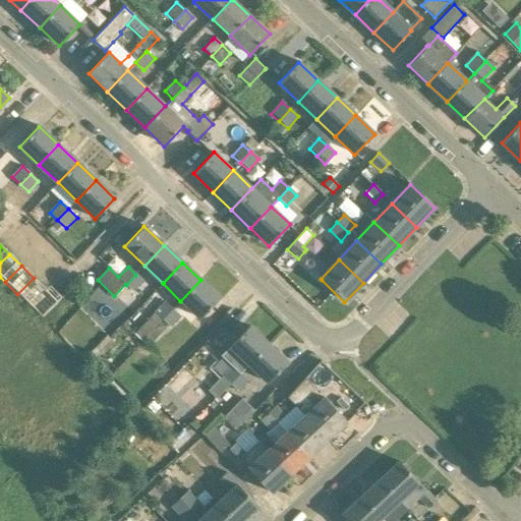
[(135,275),(126,285),(133,292),(142,282),(143,282),(135,275)]
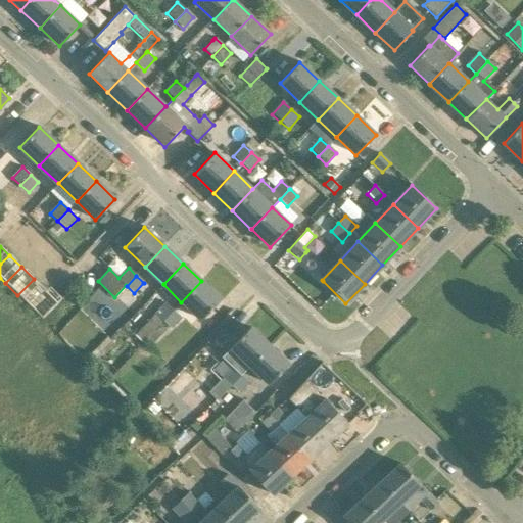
[(34,279),(17,295),(30,307),(46,291),(34,279)]
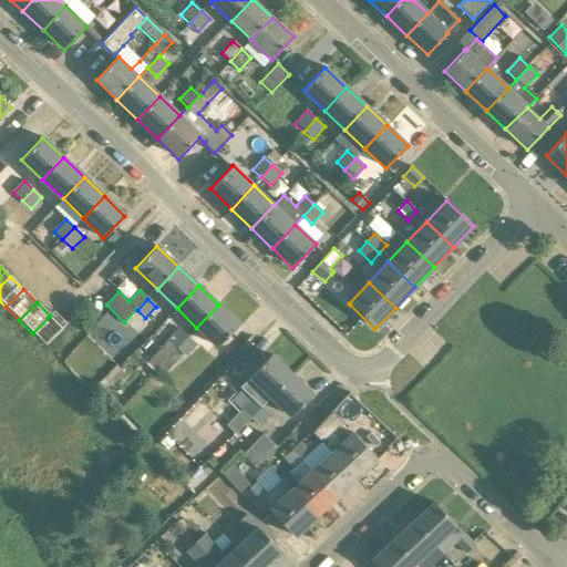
[(218,305),(196,328),(217,348),(239,325),(218,305)]
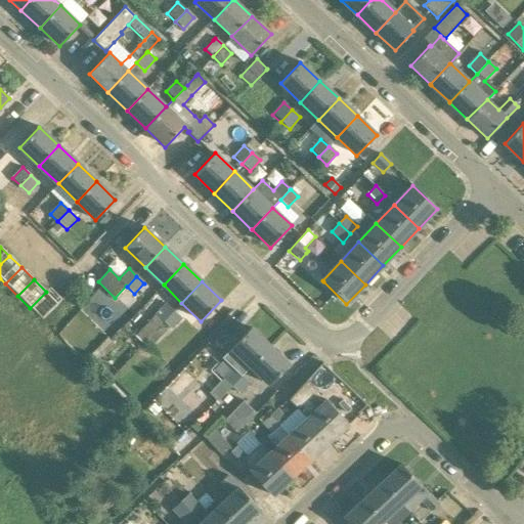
[(46,292),(30,308),(43,320),(59,304),(47,292),(46,292)]
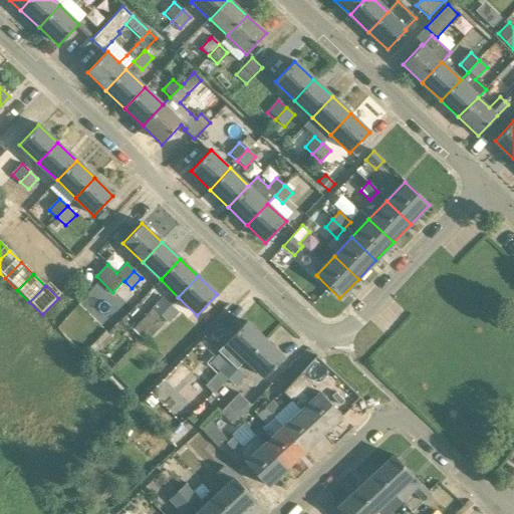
[(143,320),(133,330),(141,337),(161,316),(170,305),(163,298),(143,320)]
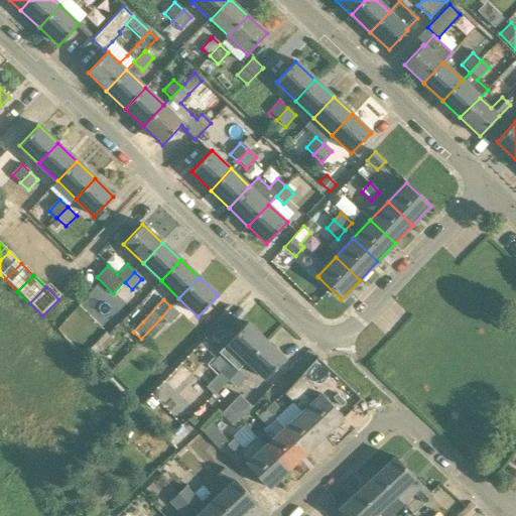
[(170,306),(161,317),(169,325),(178,314),(170,306)]
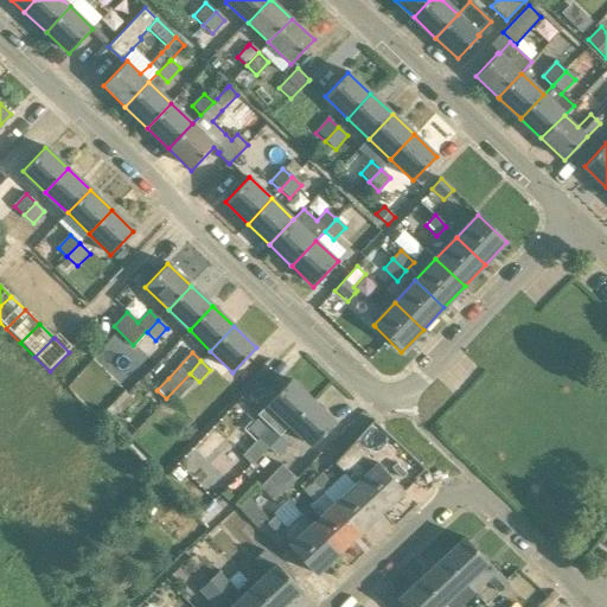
[(270,426),(242,457),(251,466),(268,448),(281,435),(289,427),(313,401),(291,379),(259,414),(263,419),(270,426)]
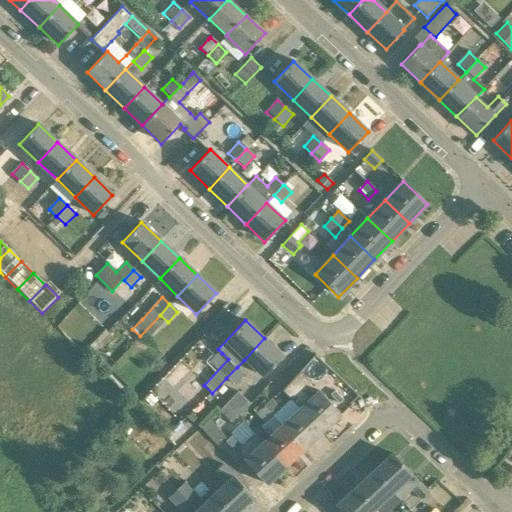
[(106,332),(86,351),(91,357),(111,337),(106,332)]
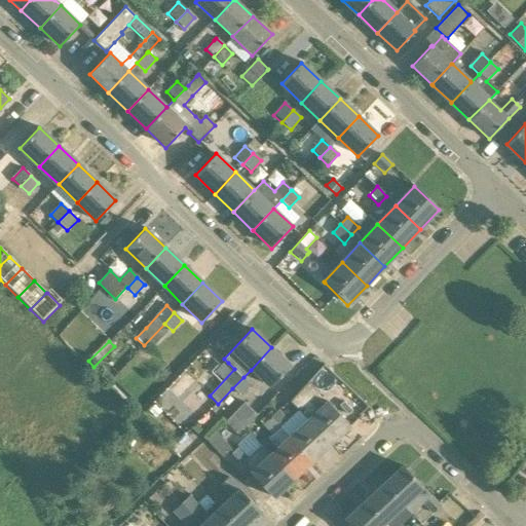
[(271,347),(251,370),(270,388),(291,367),(271,347)]
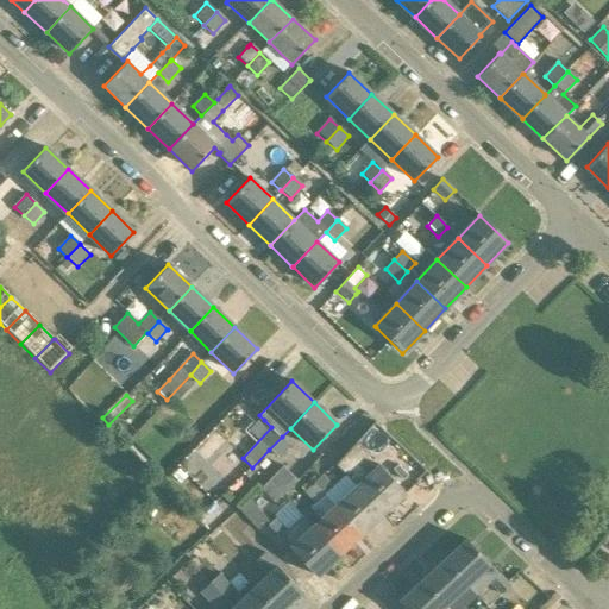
[(282,437),(269,450),(278,459),(292,446),(282,437)]
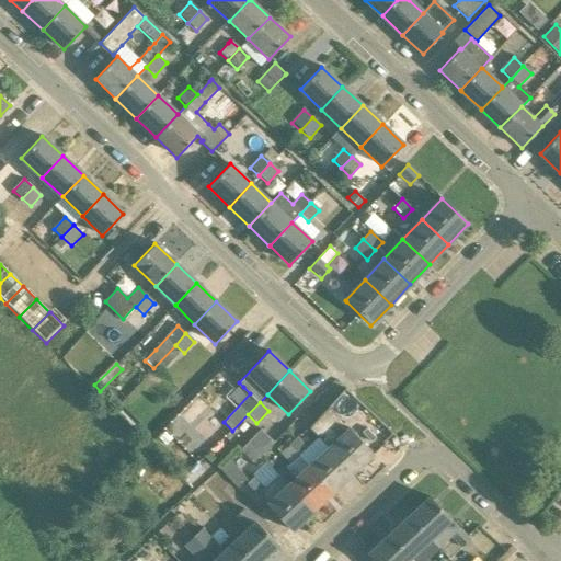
[(329,408),(308,428),(318,438),(352,474),(373,455),(348,428),(340,437),(331,427),(340,420),(330,409),(329,408)]
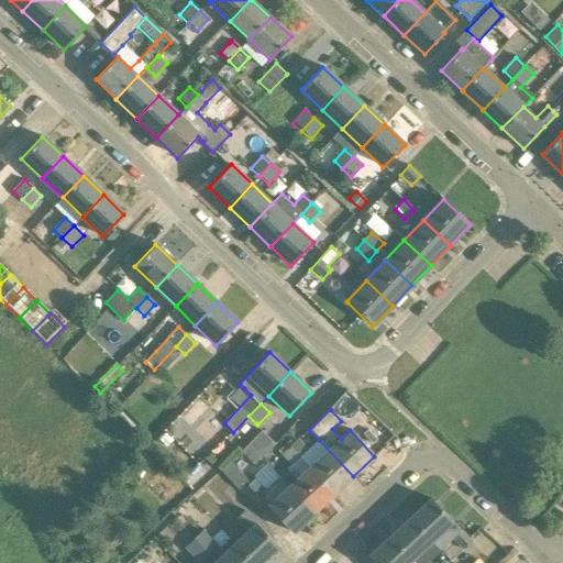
[(262,432),(242,453),(255,466),(276,444),(262,432)]
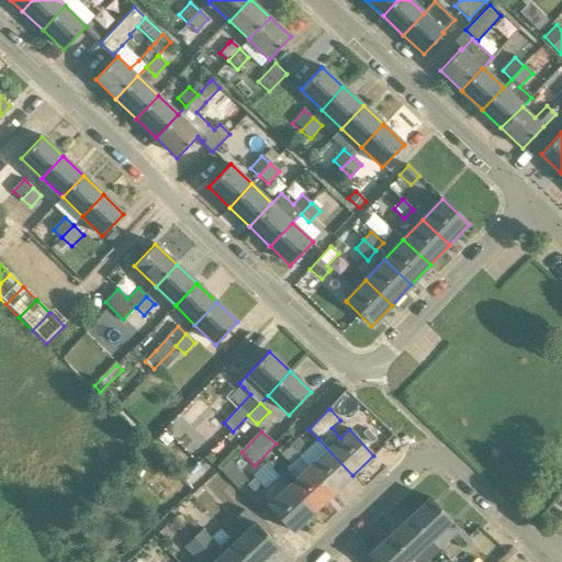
[(293,442),(289,447),(300,457),(306,450),(296,439),(293,442)]
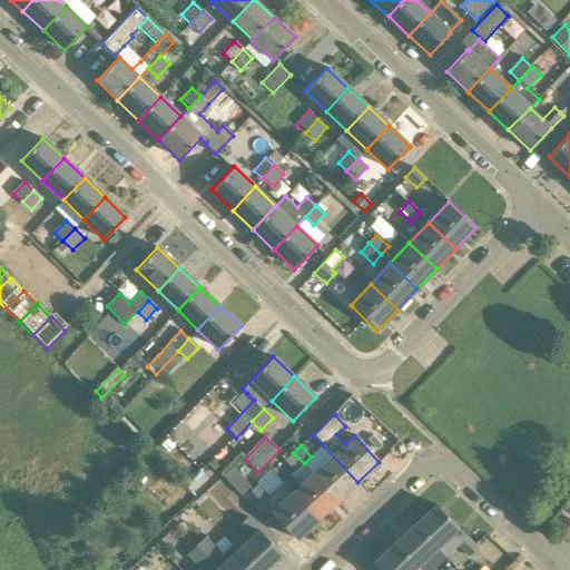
[(311,457),(304,463),(337,500),(357,482),(323,445),(311,457)]
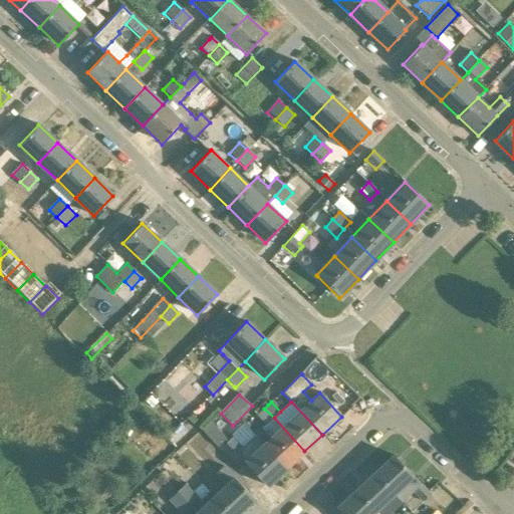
[(264,409),(255,417),(258,420),(265,427),(262,429),(271,439),(263,446),(285,469),(304,451),(274,418),(264,409)]
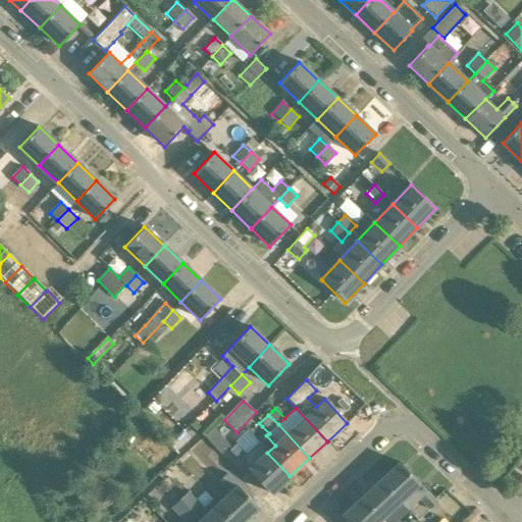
[(213,428),(204,437),(220,455),(229,447),(225,441),(213,428)]
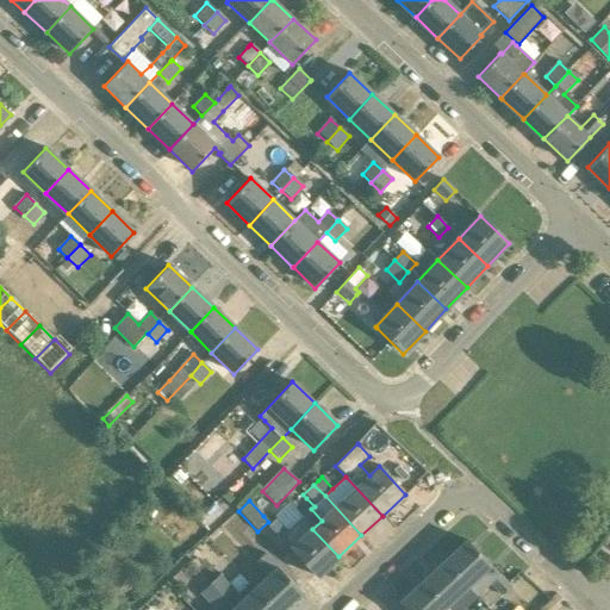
[(278,518),(268,528),(279,540),(280,539),(317,577),(338,556),(312,529),(302,517),(288,530),(278,518)]
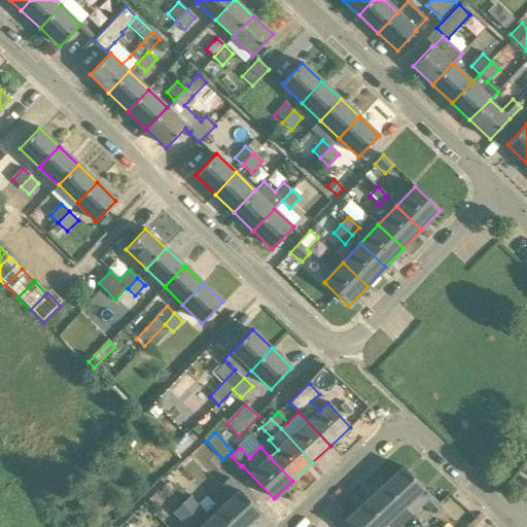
[(403,467),(383,486),(412,517),(422,506),(431,516),(441,507),(403,467)]
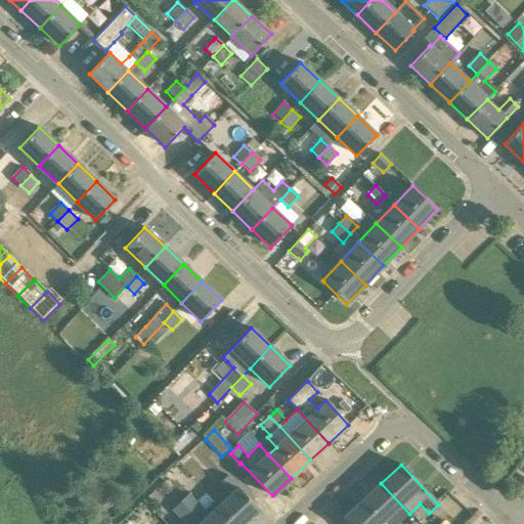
[(227,475),(218,484),(229,496),(218,506),(234,523),(242,523),(258,509),(227,475)]
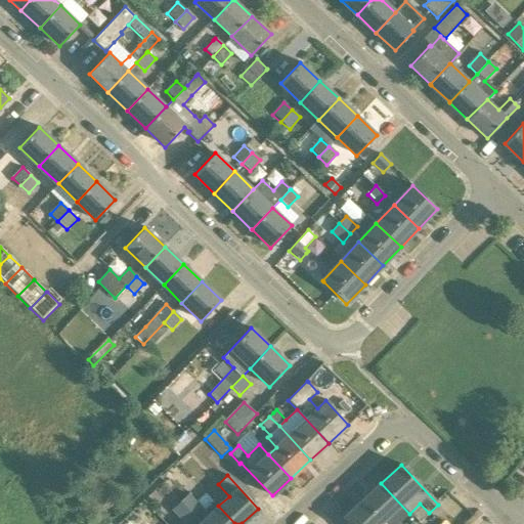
[(381,483),(362,501),(382,523),(383,523),(399,523),(409,514),(381,483)]
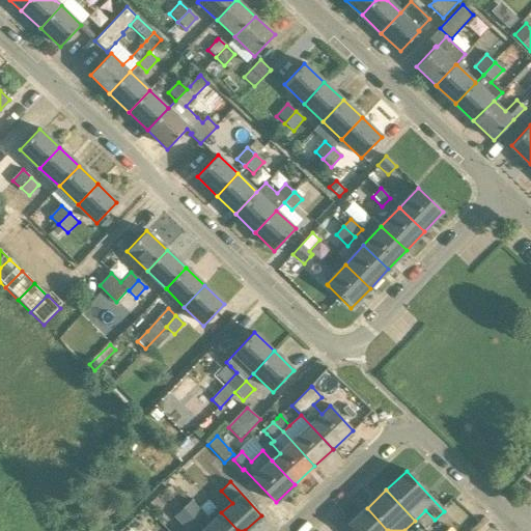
[(191,502),(183,509),(194,522),(195,522),(202,514),(191,502)]
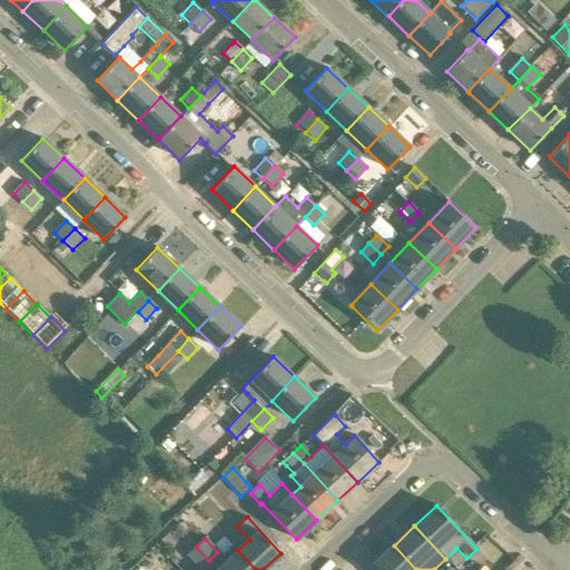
[(394,546),(374,564),(379,569),(413,569),(415,569),(394,546)]
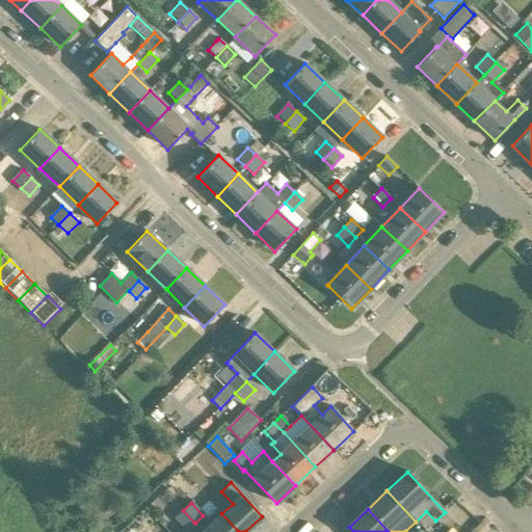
[(183,510),(175,519),(186,531),(194,523),(183,510)]
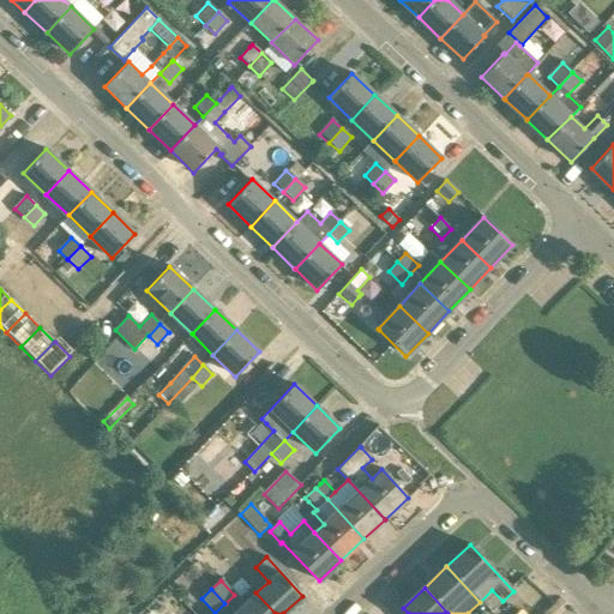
[(235,613),(234,613),(275,613),(256,593),(235,613)]
